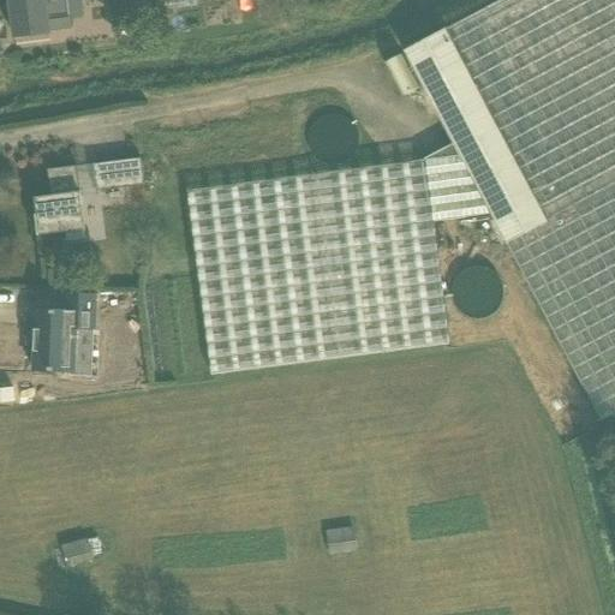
[(40,0),(10,4),(15,39),(48,34),(48,31),(70,29),(69,10),(46,12),(43,0),(40,0)]
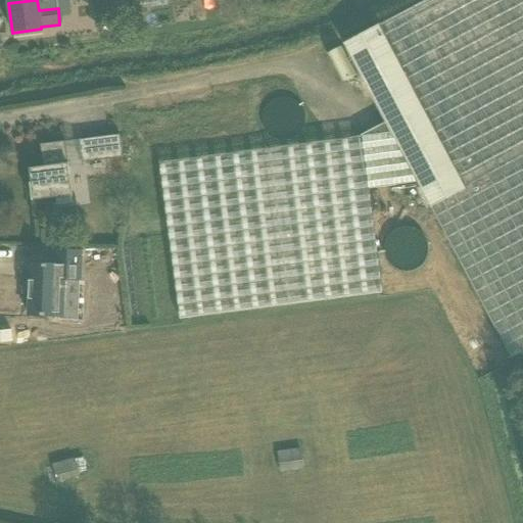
[(510,355),(522,348),(522,0),(424,0),(342,44),(384,123),(360,135),(361,136),(159,163),(181,319),(381,291),(368,188),(417,182),(510,355)]
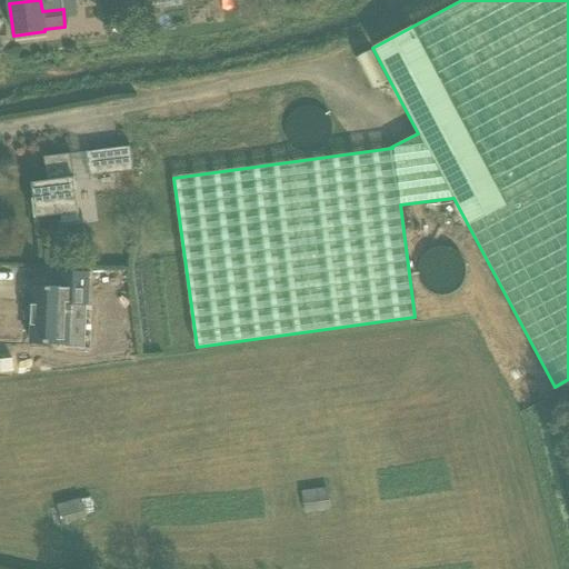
[(135,171),(131,148),(87,153),(90,177),(135,171)]
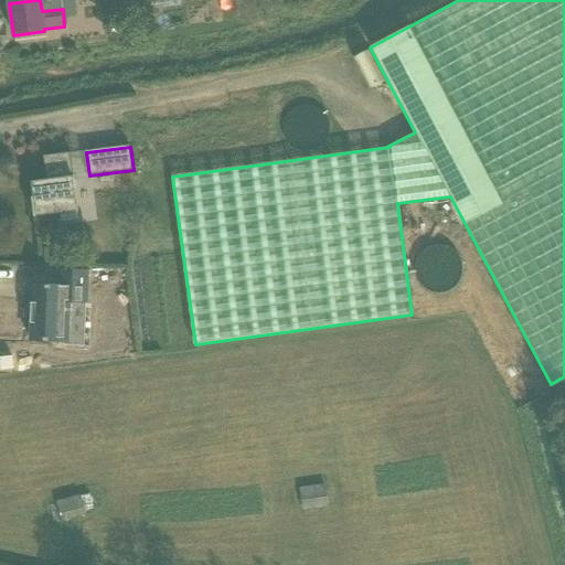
[(72,153),(44,157),(46,180),(32,182),(35,217),(61,214),(61,224),(78,222),(77,213),(80,213),(72,153)]
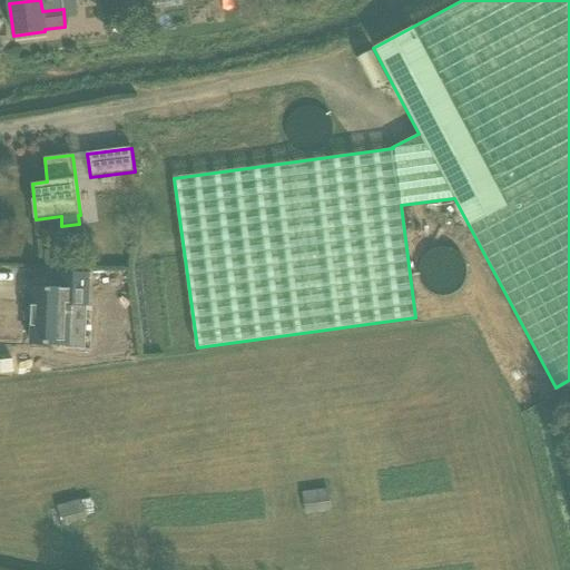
[(60,291),(27,288),(26,307),(32,307),(31,344),(70,346),(72,305),(88,306),(89,275),(60,274),(60,291)]
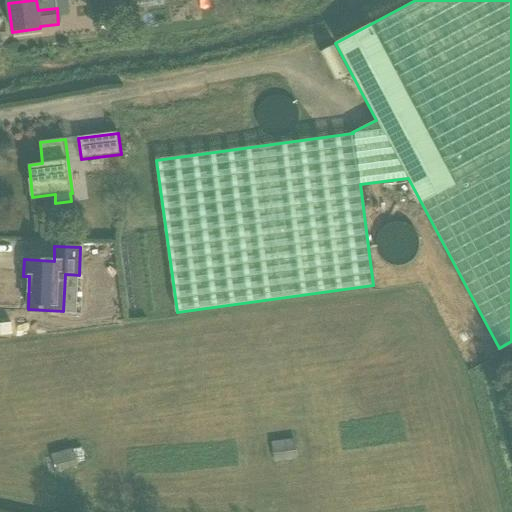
[(298,460),(295,439),(271,442),(274,463),(298,460)]
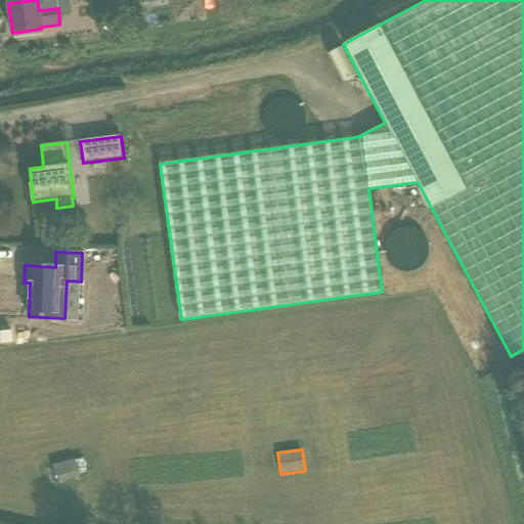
[(75,460),(74,460),(54,466),(52,467),(57,484),(80,478),(75,460)]
